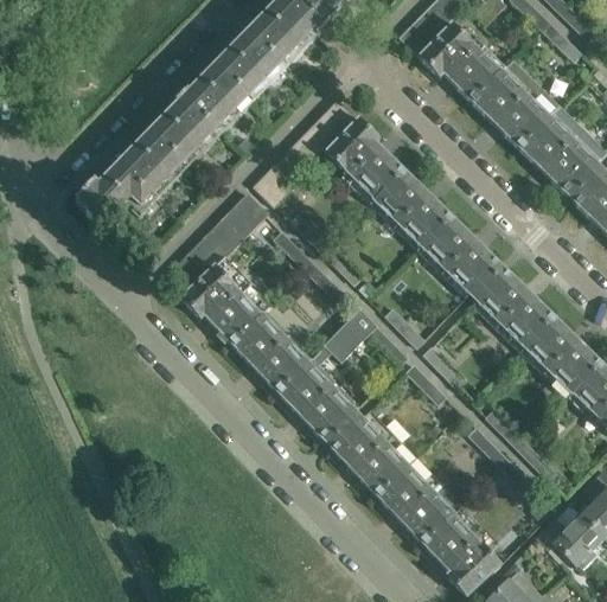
[(319,32),(286,0),(276,0),(213,64),(248,97),(312,32),(315,36),(319,32)]
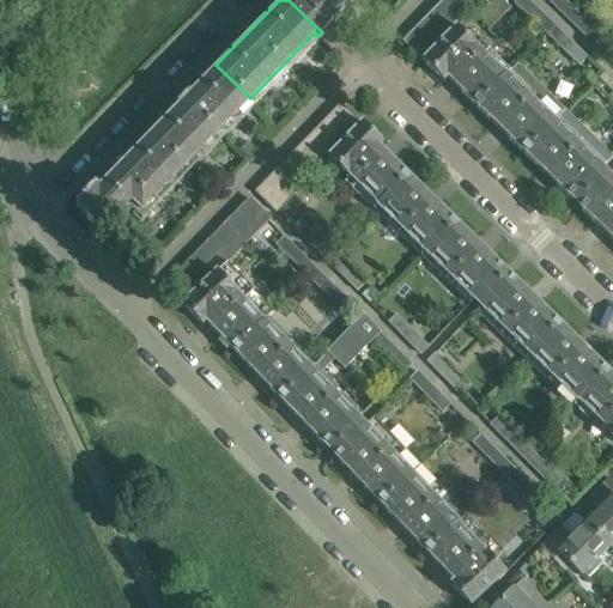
[(289,0),(322,32),(333,20),(311,0),(289,0)]
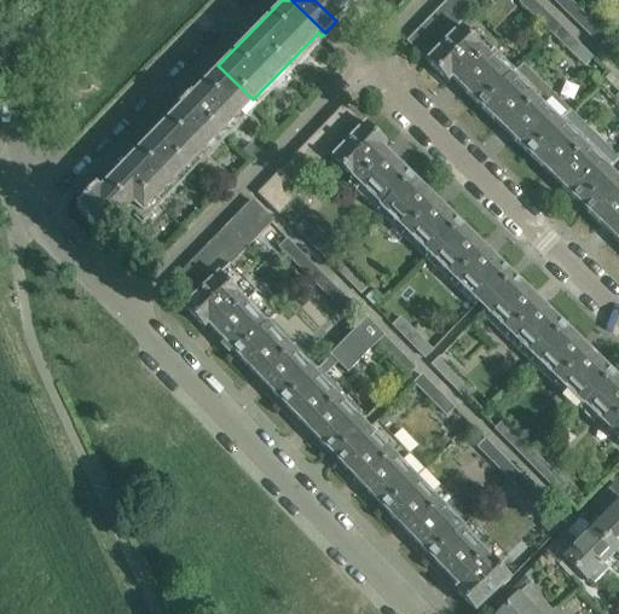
[(314,0),(336,21),(340,17),(336,13),(348,0),(314,0)]
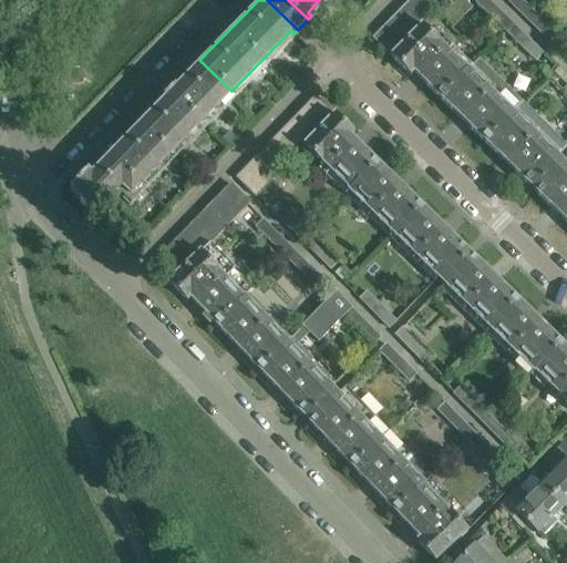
[(405,0),(402,3),(432,11),(441,1),(436,0),(405,0)]
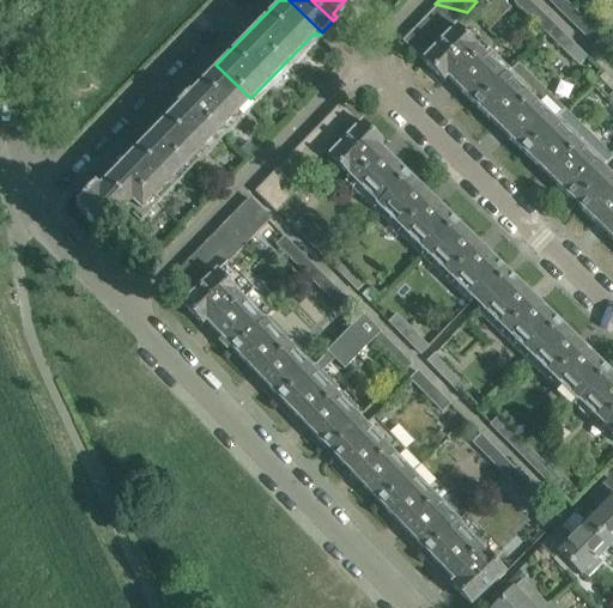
[(489,26),(510,5),(505,0),(486,0),(475,12),(489,26)]
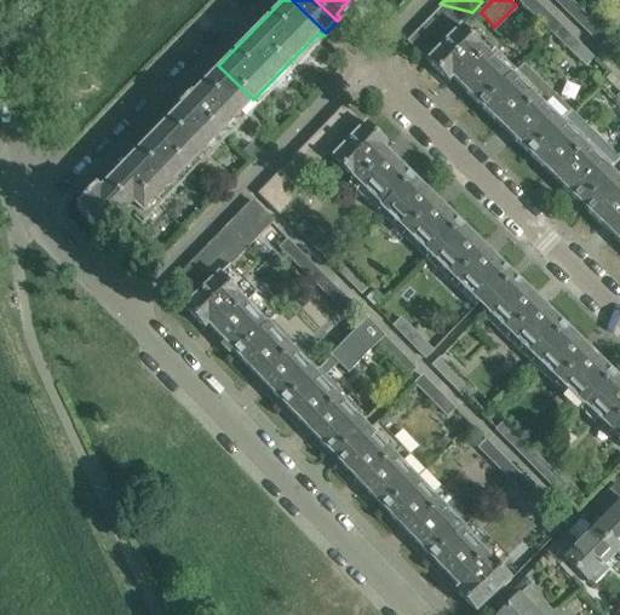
[(551,29),(558,22),(535,0),(521,0),(551,29)]
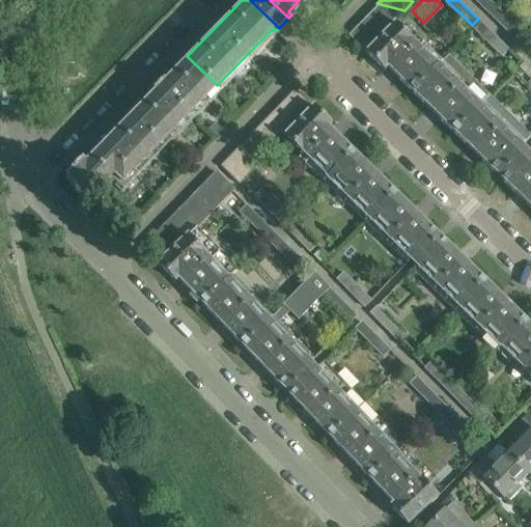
[(477,0),(487,9),(494,3),(491,0),(477,0)]
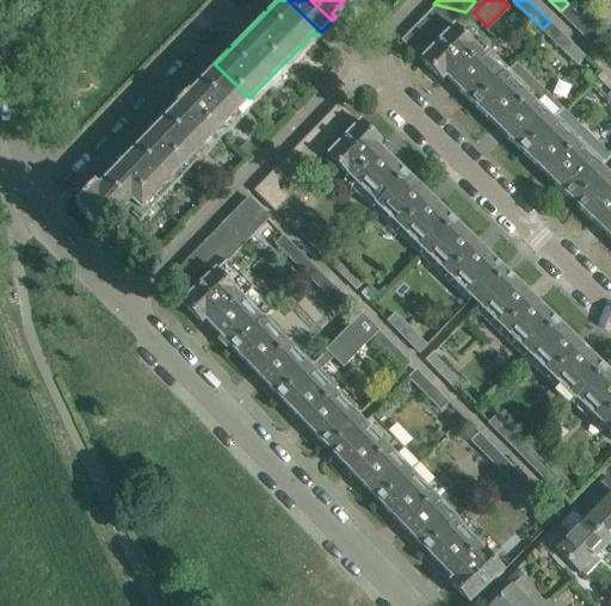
[(466,12),(433,4),(423,14),(455,23),(466,12)]
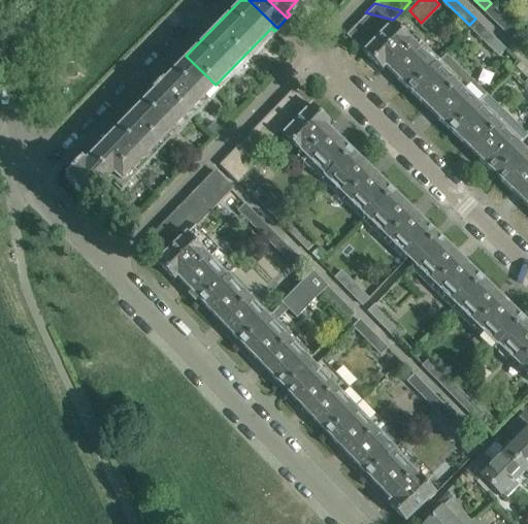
[(491,3),(485,9),(513,36),(519,30),(491,3)]
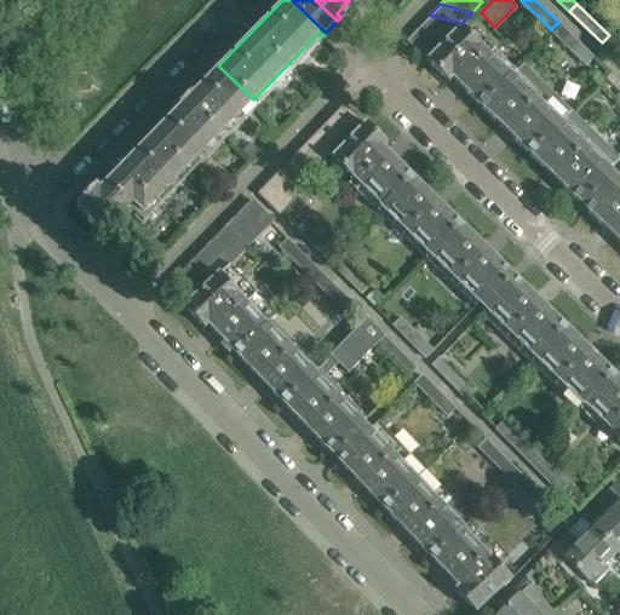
[(429,15),(418,26),(449,34),(459,23),(460,24),(461,23),(429,15)]
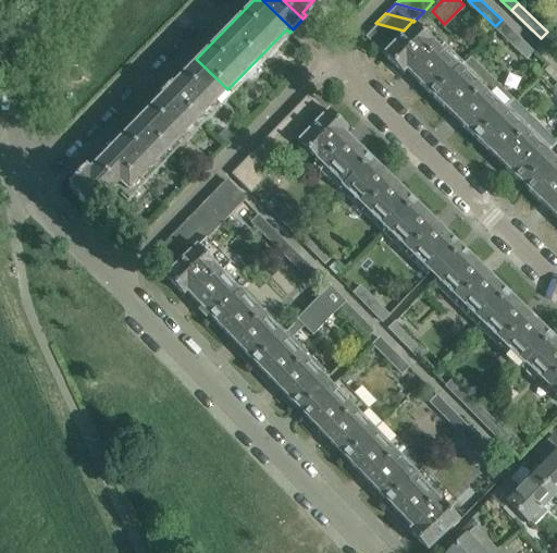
[(524,54),(531,48),(502,20),(495,26),(524,54)]
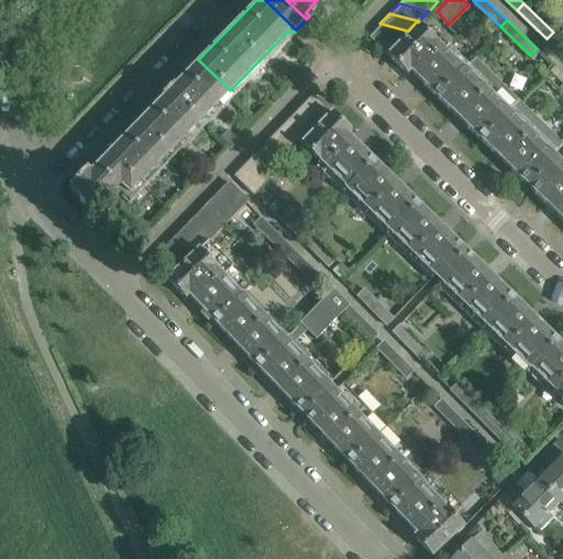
[(408,31),(388,52),(387,53),(407,72),(410,68),(435,94),(463,66),(418,22),(417,21),(408,31)]
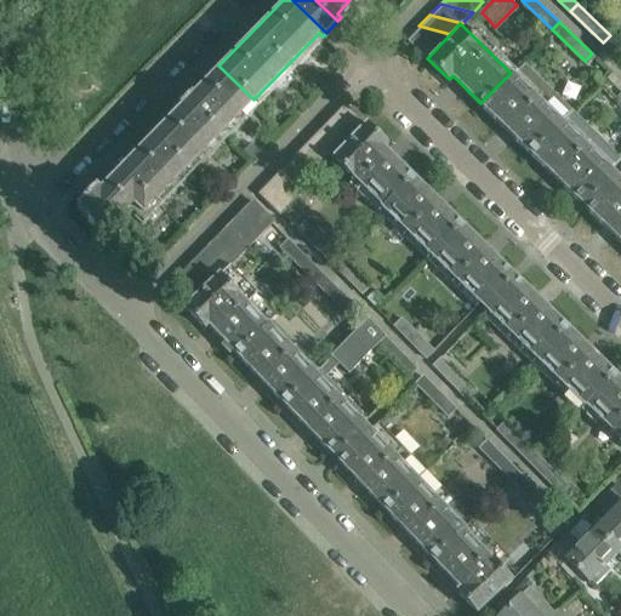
[(409,39),(428,57),(450,34),(419,26),(408,38),(409,39)]
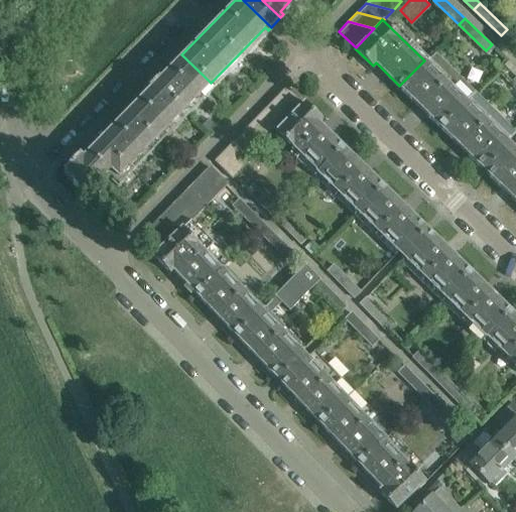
[(424,60),(399,86),(439,124),(465,98),(473,90),(433,50),(424,60)]
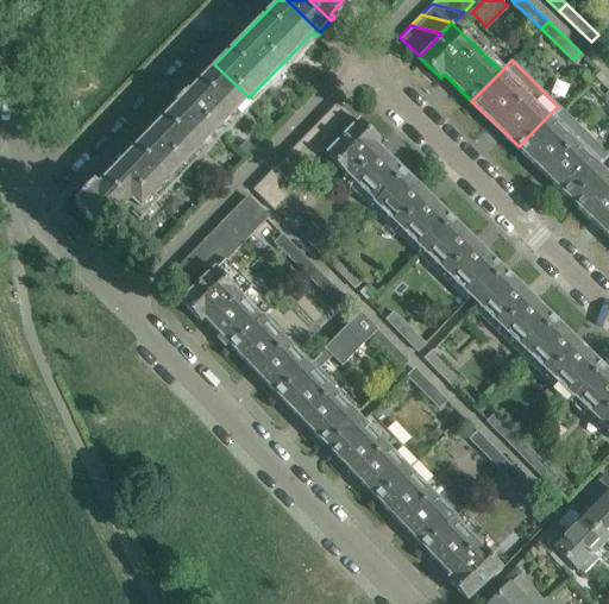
[(249,98),(214,64),(192,88),(190,87),(171,106),(173,108),(150,131),(183,164),(249,98)]
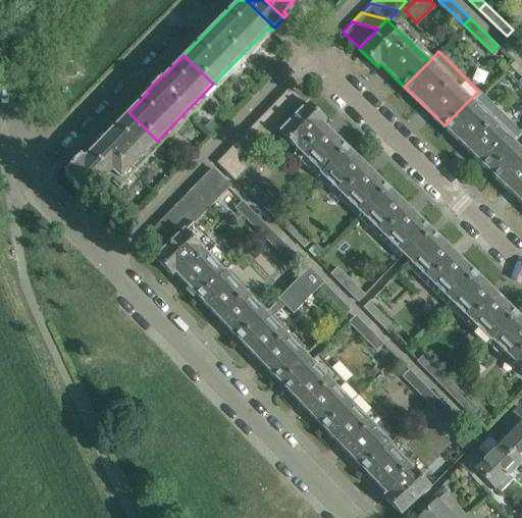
[(279,95),(286,122),(307,102),(290,86),(279,95)]
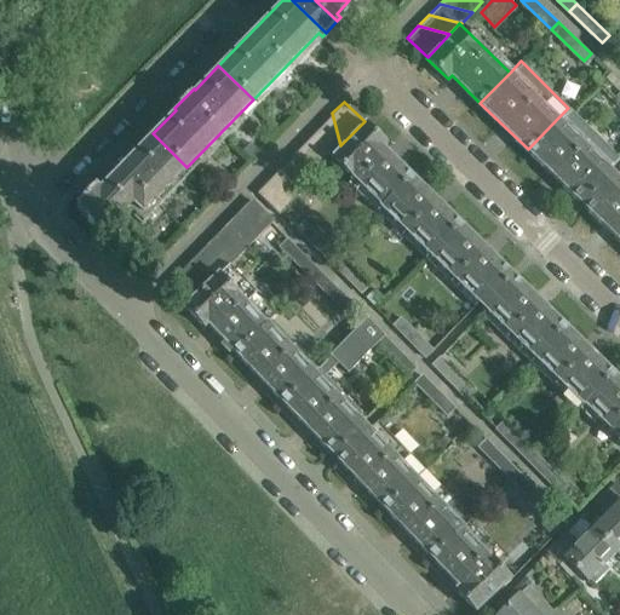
[(558,118),(528,149),(581,201),(612,170),(608,167),(619,156),(568,108),(558,118)]
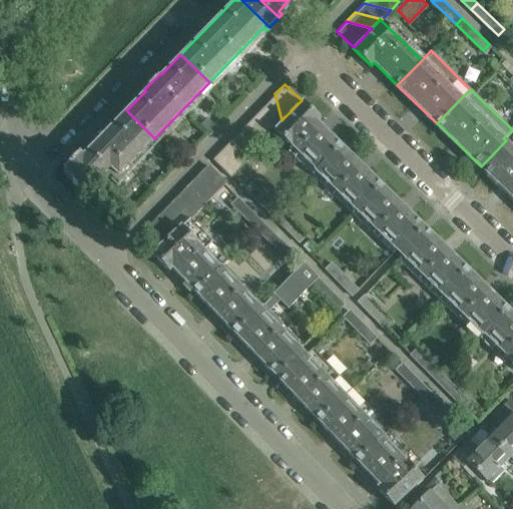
[(274,130),(275,129),(275,128),(282,120),(275,93),(267,103),(274,130)]
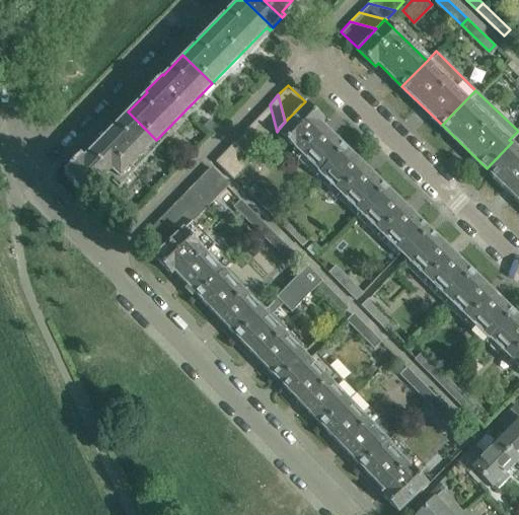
[(305,101),(285,122),(278,130),(278,131),(319,170),(345,145),(320,122),(323,119),(305,101)]
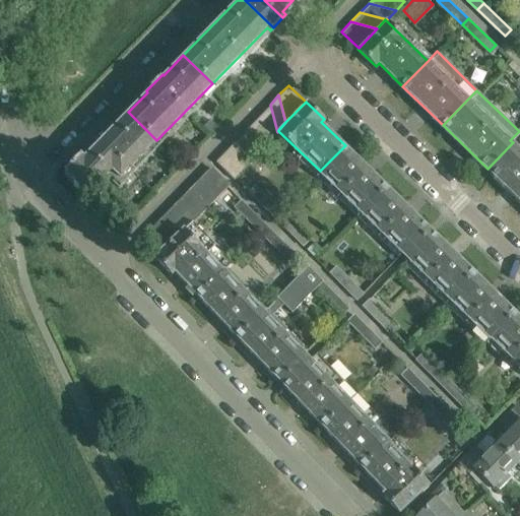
[(268,141),(277,132),(270,105),(261,114),(268,141)]
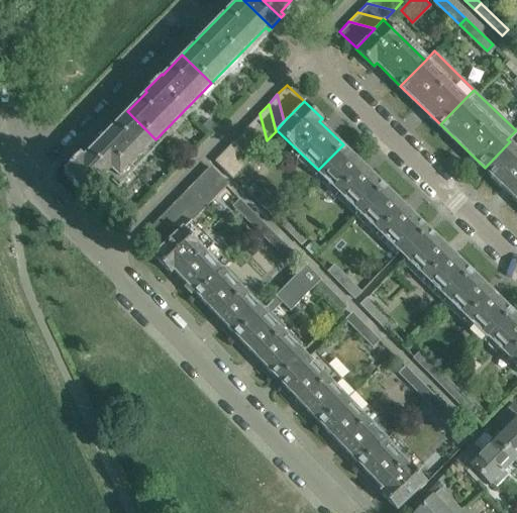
[(118,177),(156,139),(127,111),(82,158),(79,154),(63,171),(86,193),(109,169),(118,177)]
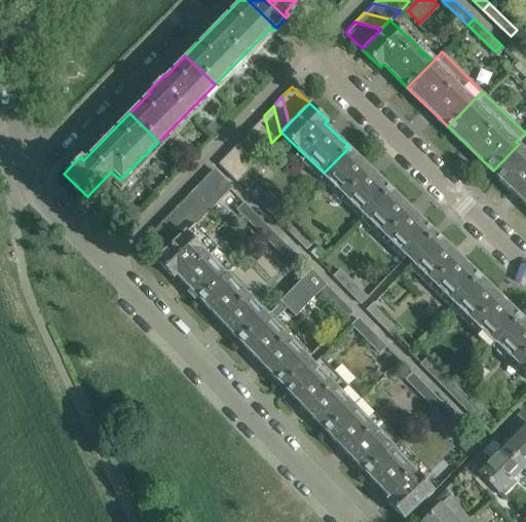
[(263,152),(271,143),(264,115),(255,124),(263,152)]
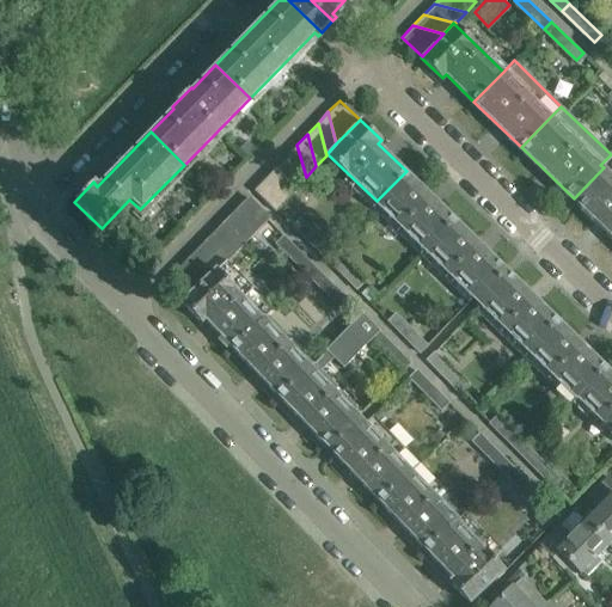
[(295,188),(306,177),(297,145),(286,155),(295,188)]
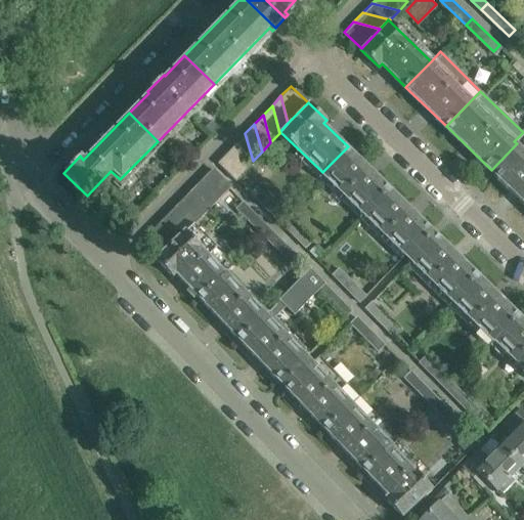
[(244,170),(253,161),(245,133),(235,142),(244,170)]
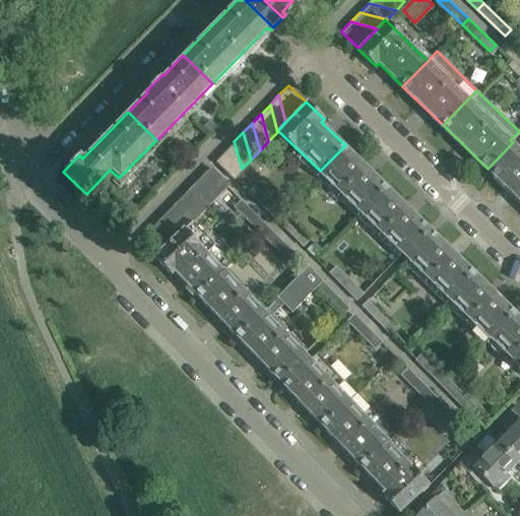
[(216,159),(234,177),(242,169),(234,141),(216,159)]
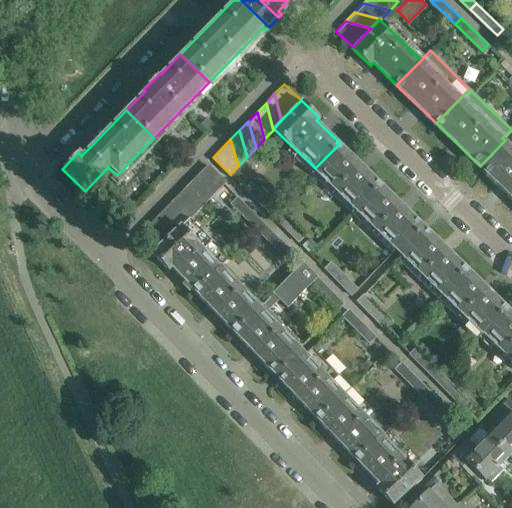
[(511,197),(511,147),(505,140),(480,166),(483,169),(511,197)]
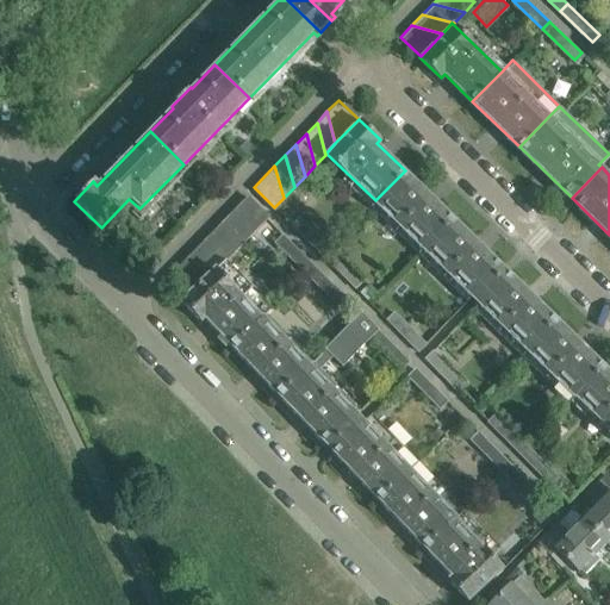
[(374,201),(422,249),(453,218),(405,170),(375,200),(374,201)]
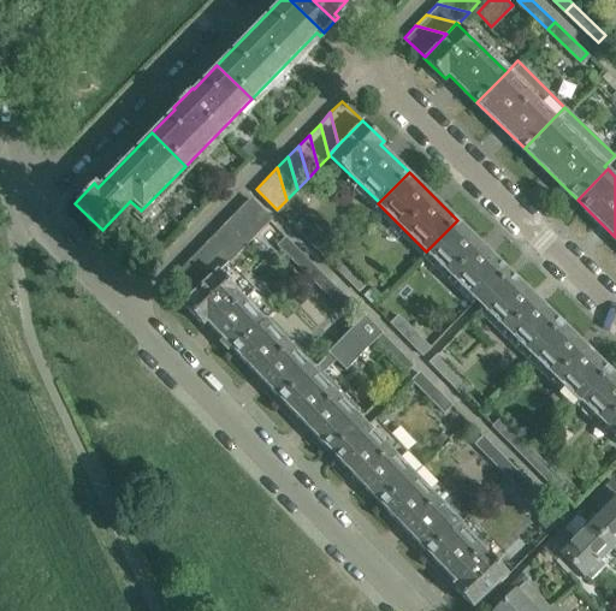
[(271,217),(249,195),(238,207),(248,239),(271,217)]
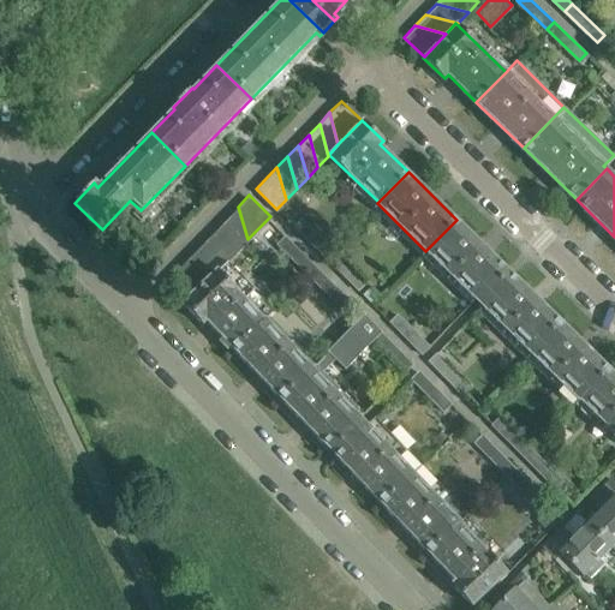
[(248,239),(238,207),(227,217),(237,250),(248,239)]
